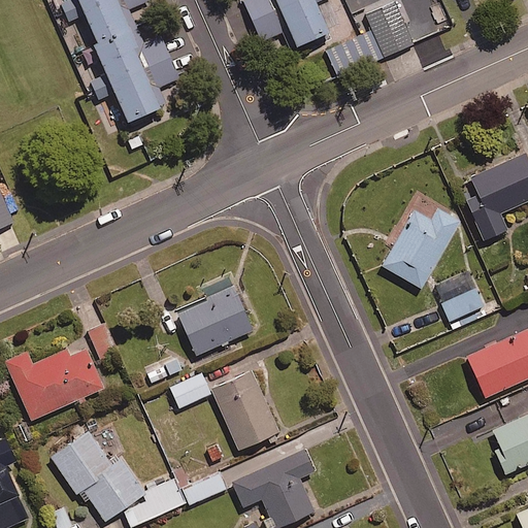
[(73,0),(62,5),(69,21),(86,13),(97,41),(94,42),(107,73),(91,80),(98,99),(116,92),(128,122),(166,105),(159,87),(179,77),(160,31),(140,39),(128,9),(149,0),(73,0)]
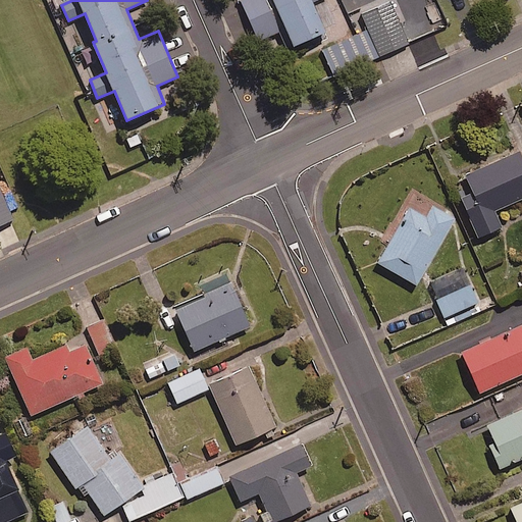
[(241,0),(258,41),(280,32),(286,48),(324,33),(312,2),(316,0),(241,0)]
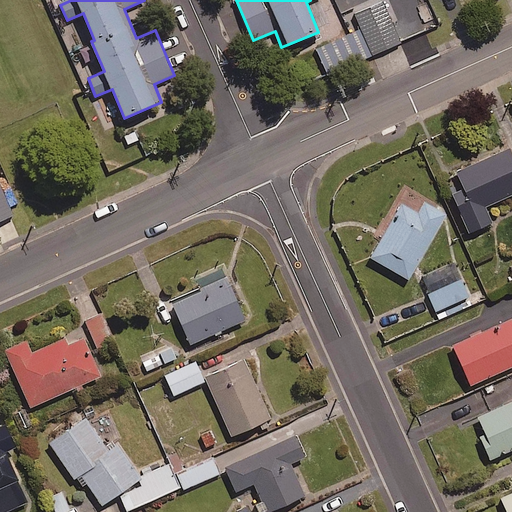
[(383,0),(382,0),(353,14),(359,26),(314,46),(328,75),(402,41),(383,0)]
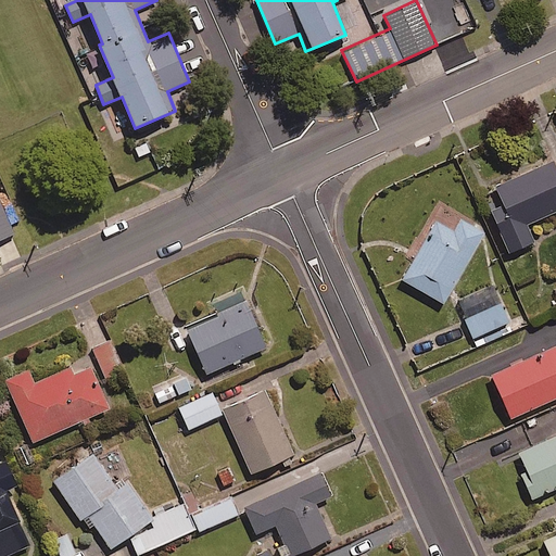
[(555,211),(555,169),(553,161),(496,187),(504,204),(491,211),(510,253),(534,241),(527,225),(555,211)]
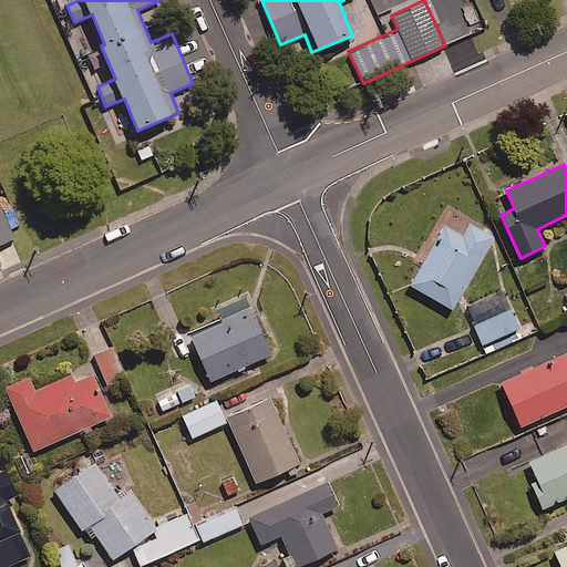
[(0,245),(13,239),(0,207),(0,245)]
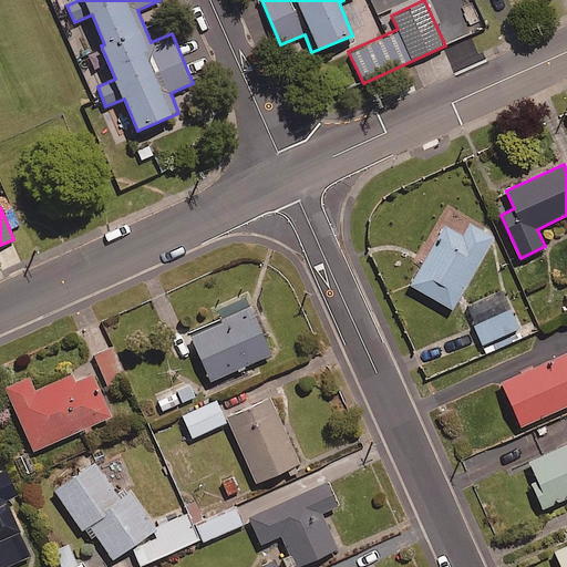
[(463,237),(446,226),(411,285),(452,309),(494,238),(471,224),(463,237)]
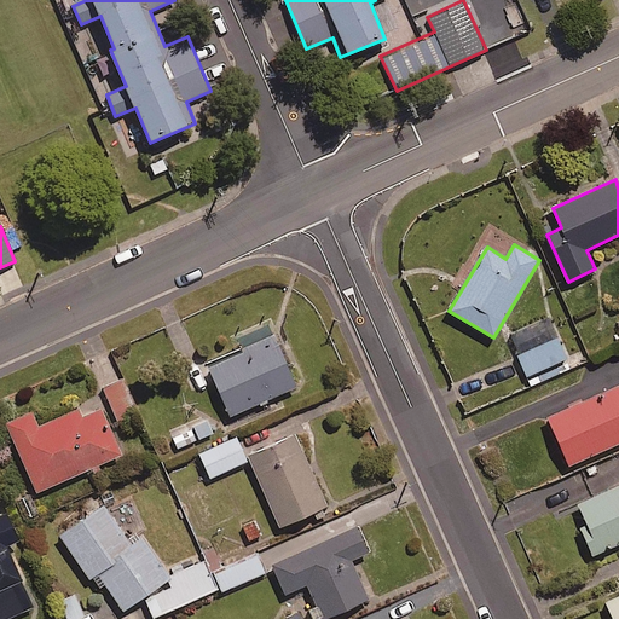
[(544,343),(536,324),(509,335),(526,376),(567,359),(557,337),(544,343)]
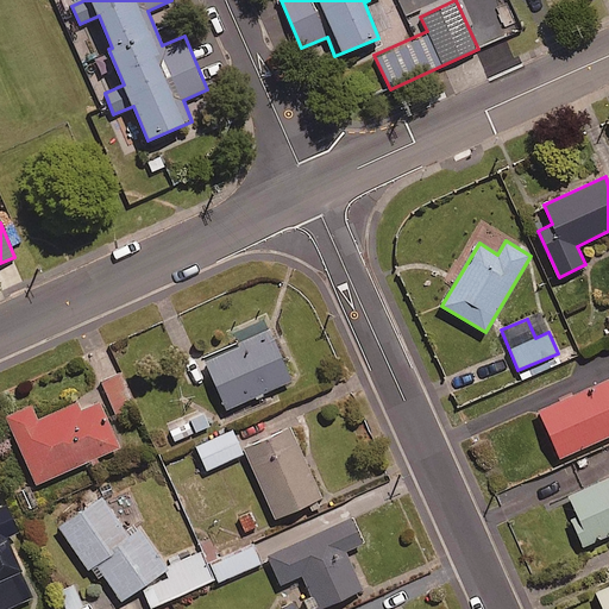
[(292,381),(270,331),(205,359),(227,409),(292,381)]
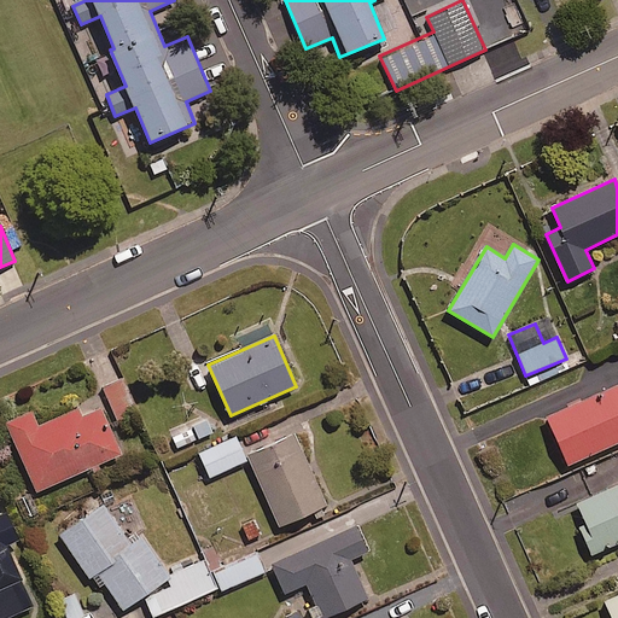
[(136,412),(123,379),(103,388),(116,420),(136,412)]
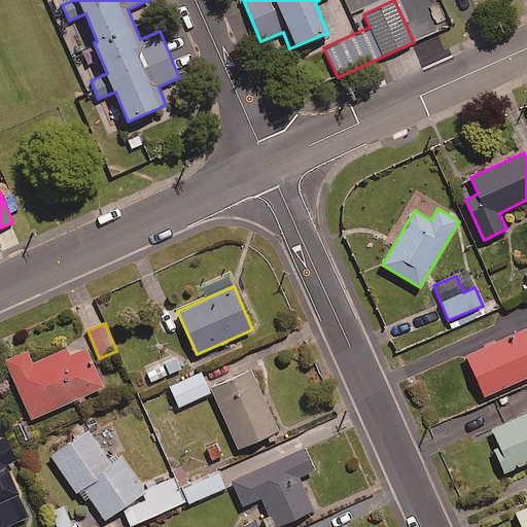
[(526,377),(526,328),(467,355),(485,396),(526,377)]
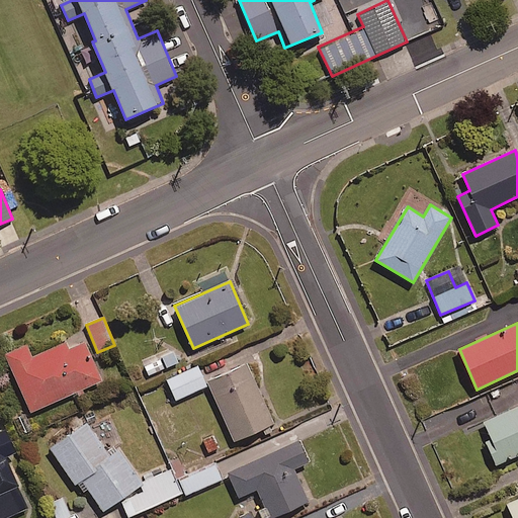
[(84,341),(68,349),(65,342),(32,357),(26,344),(5,354),(30,412),(101,380),(84,341)]
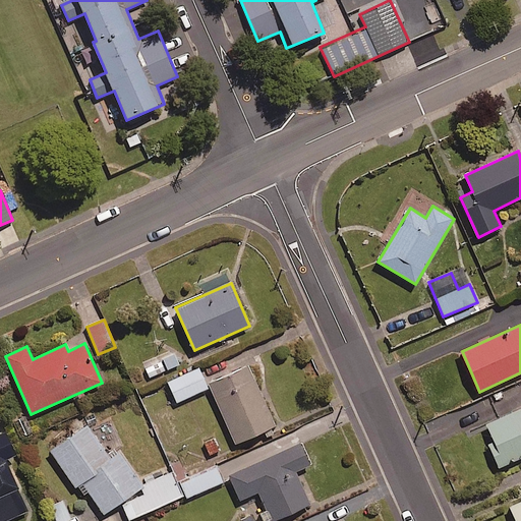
[(174,352),(145,364),(151,379),(180,365),(174,352)]
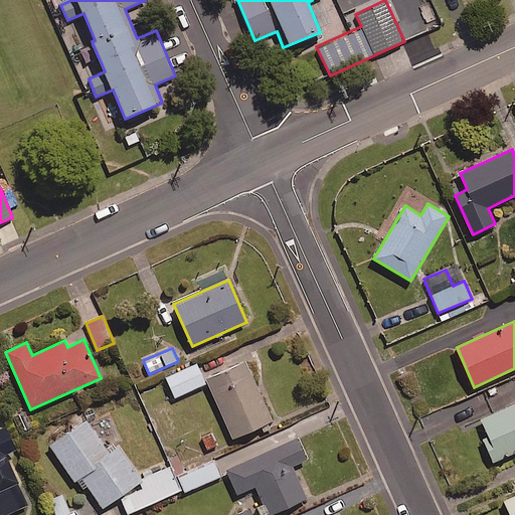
[(272,421),(245,363),(207,380),(233,439),(272,421)]
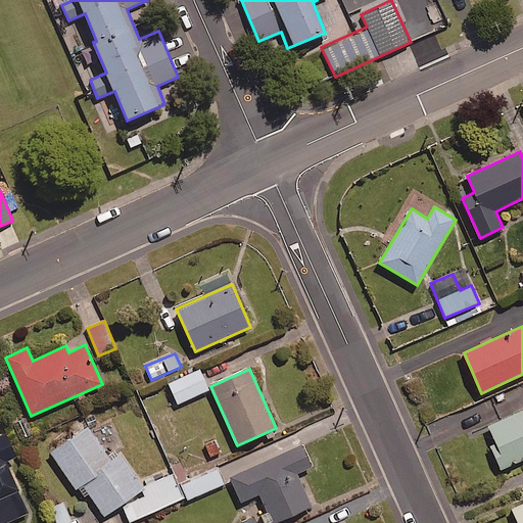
[(208,389),(199,370),(169,384),(178,403),(208,389)]
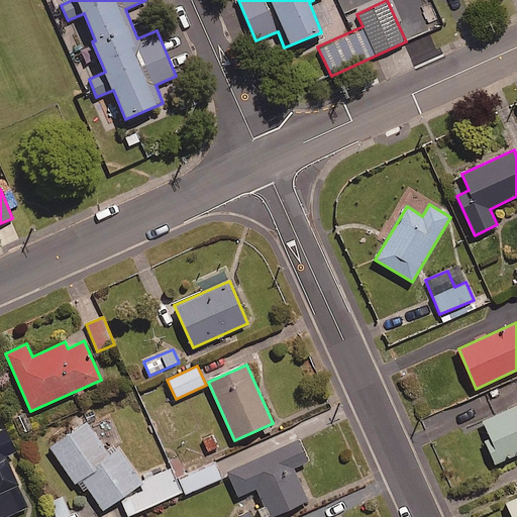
[(516,406),(483,421),(491,439),(486,441),(496,463),(516,453),(516,406)]
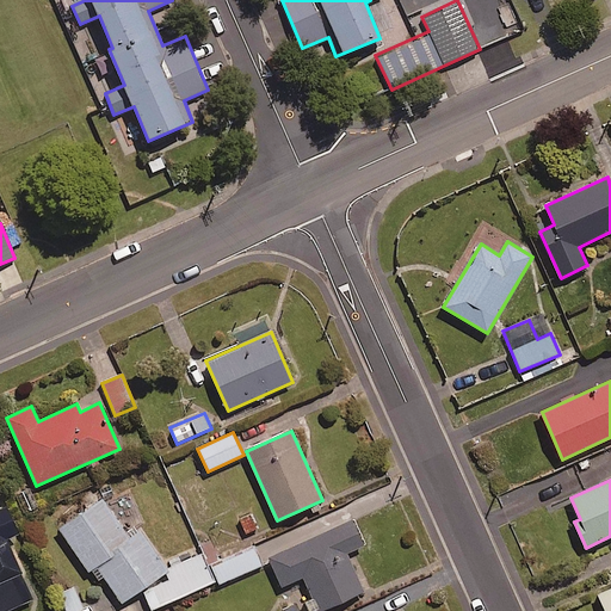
[(168,571),(141,530),(128,538),(103,500),(60,529),(90,573),(98,567),(122,603),(142,590),(152,610),(215,581),(202,555),(168,571)]
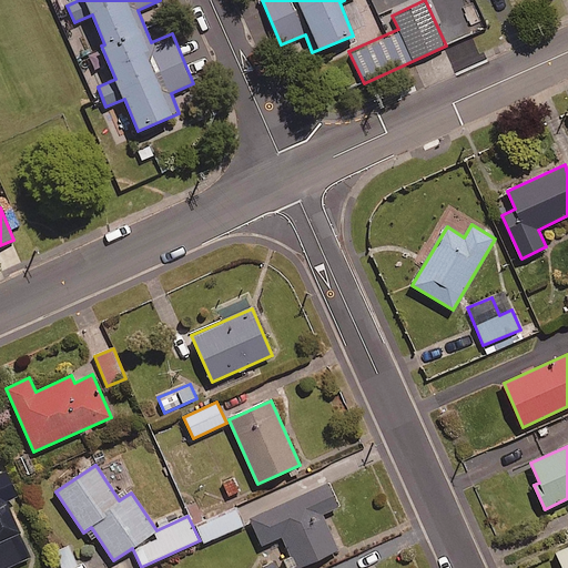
[(0,567),(4,567),(30,558),(6,501),(16,497),(3,468),(0,469),(0,567)]
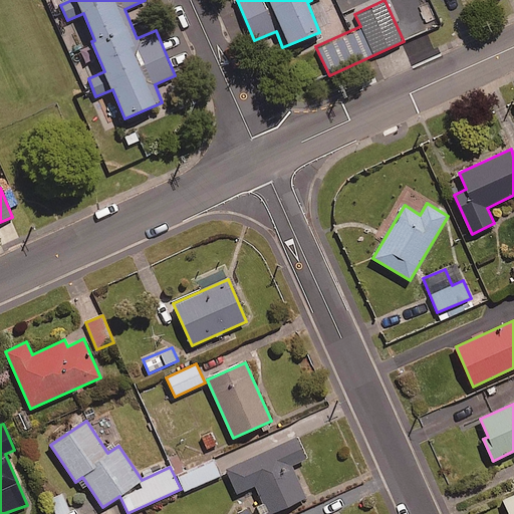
[(305,459),(296,439),(226,469),(236,493),(256,485),(269,513),(305,498),(291,465),(305,459)]
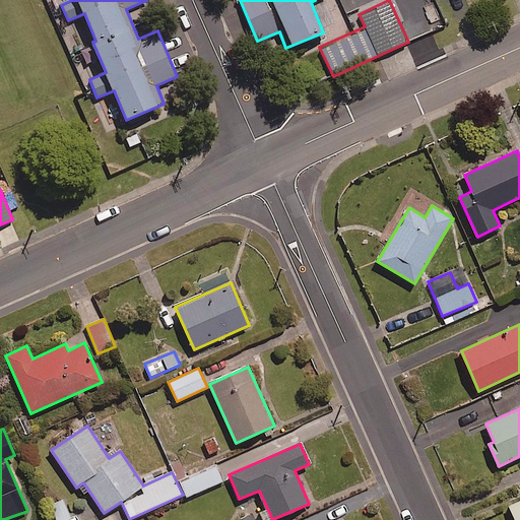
[(223,480),(216,464),(180,480),(187,497),(223,480)]
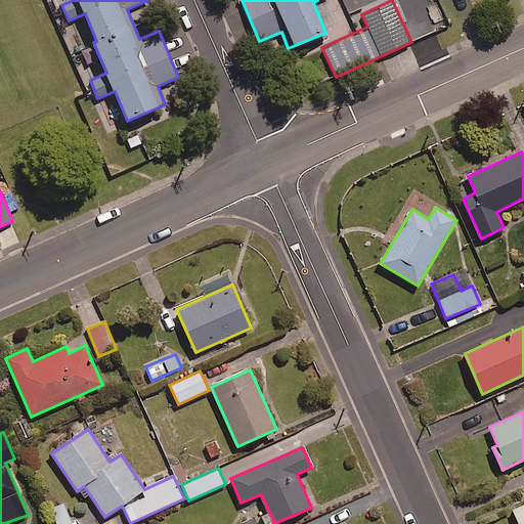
[(68,523),(72,523),(64,504),(51,508),(56,523),(68,523)]
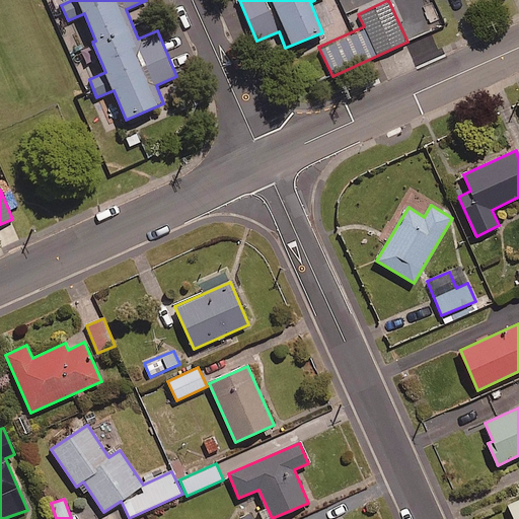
[(518,518),(518,500),(509,505),(514,518),(518,518)]
